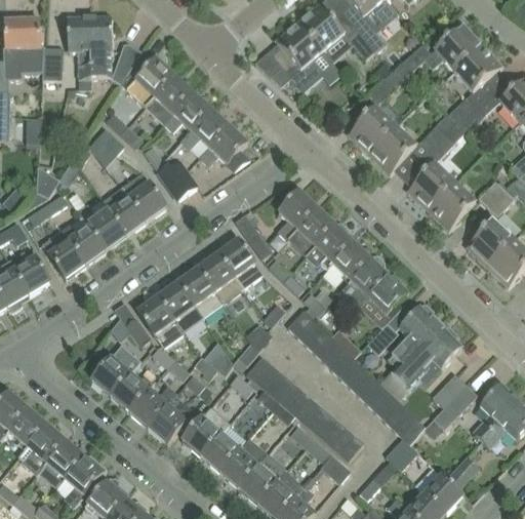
[(349,0),(352,3),(342,11),(350,21),(354,26),(375,50),(376,51),(376,52),(387,43),(377,32),(374,28),(384,20),(395,9),(387,0),(349,0)]
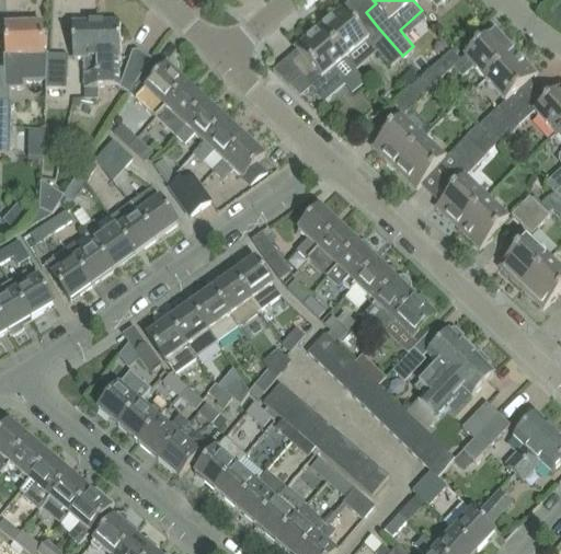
[(556,0),(548,10),(560,19),(560,0),(556,0)]
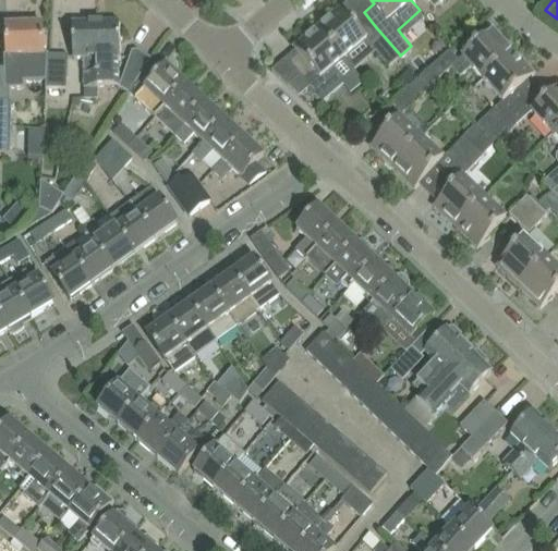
[(319,24),(318,25),(343,56),(343,54),(366,36),(366,35),(340,3),(338,4),(339,7),(331,13),(329,13),(319,21),(319,24)]
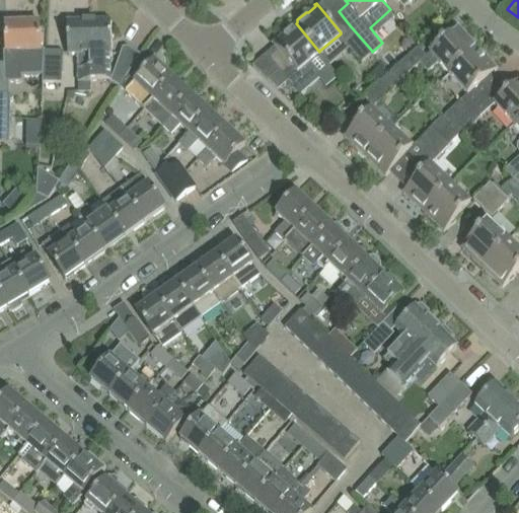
[(6,47),(3,47),(4,78),(22,78),(22,72),(44,71),(44,47),(45,47),(45,46),(41,46),(40,39),(40,18),(36,18),(35,15),(22,16),(22,19),(5,19),(6,47)]
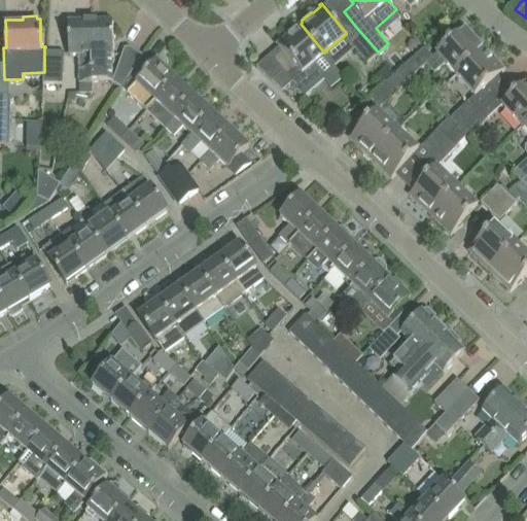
[(112,50),(113,50),(112,16),(91,18),(92,78),(93,78),(112,78),(112,50)]
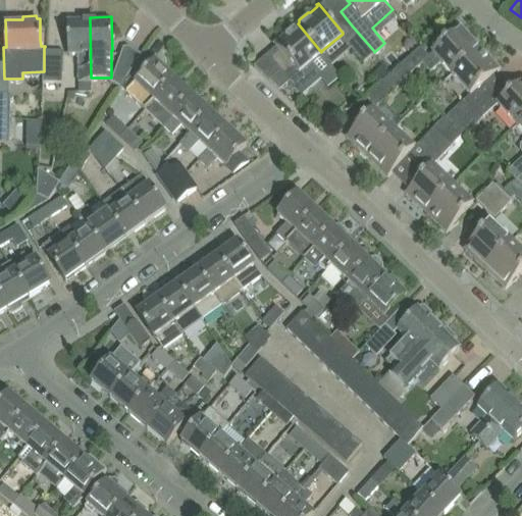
[(91,78),(90,17),(67,17),(68,52),(77,52),(79,89),(91,88),(92,78),(91,78)]
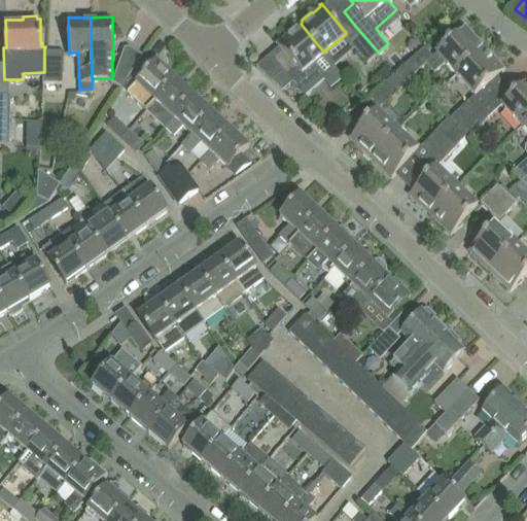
[(445,59),(455,71),(483,45),(482,44),(482,42),(475,33),(471,33),(465,27),(467,25),(465,23),(433,53),(424,43),(407,60),(415,69),(426,60),(433,69),(445,59)]
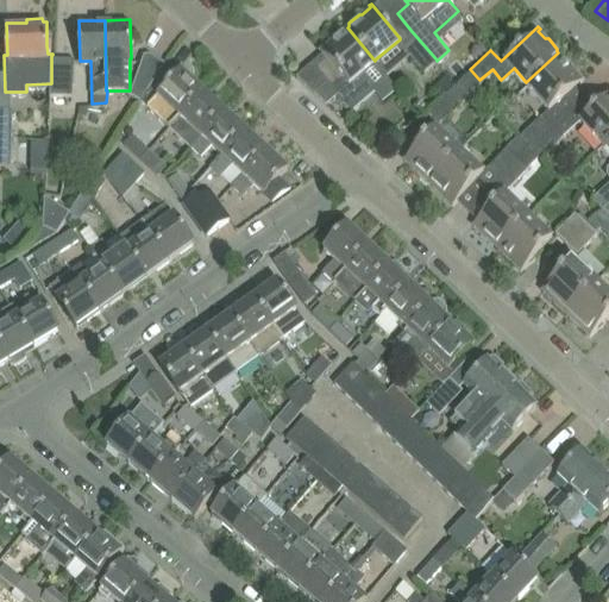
[(327,77),(314,88),(326,100),(337,91),(339,93),(337,94),(346,106),(349,104),(351,106),(375,86),(362,71),(375,61),(347,27),(345,29),(341,27),(332,37),(332,41),(324,46),(322,45),(320,46),(322,49),(326,54),(334,63),(324,71),(324,70),(322,71),(327,77)]
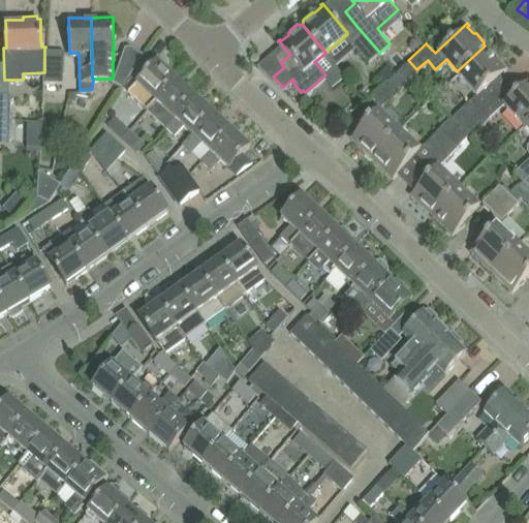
[(368,59),(378,51),(356,26),(347,33),(347,34),(368,59)]
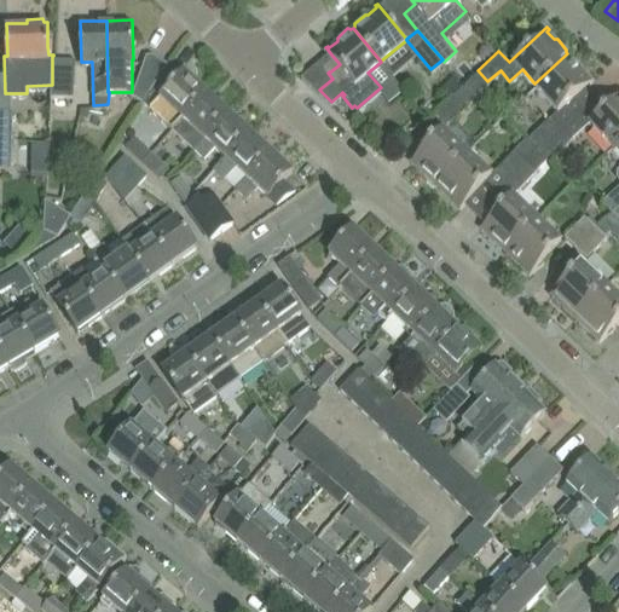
[(143,99),(167,61),(152,51),(146,52),(132,92),(143,99)]
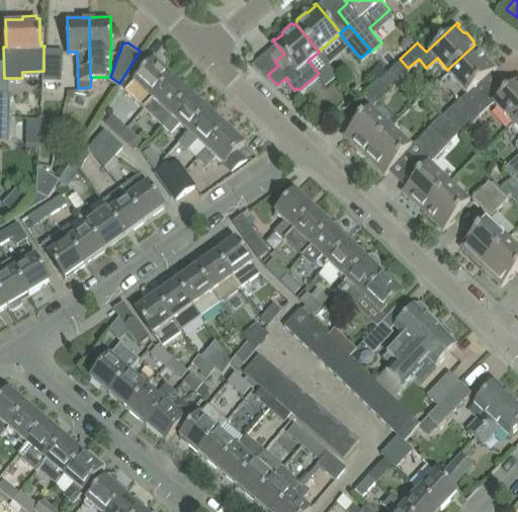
[(475,45),(447,70),(466,90),(477,81),(496,65),(494,63),(492,65),(486,58),(487,55),(479,47),(476,47),(475,45)]
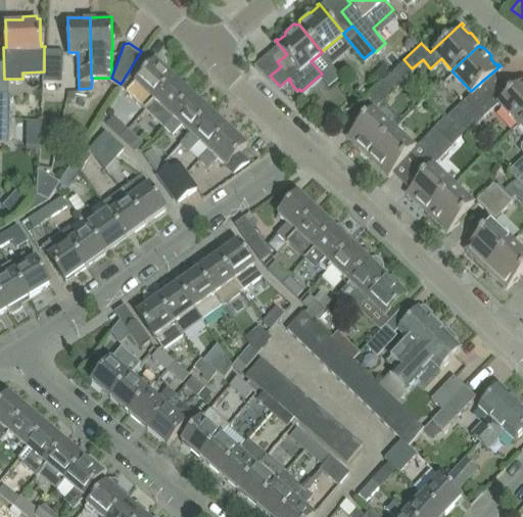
[(63,46),(45,46),(46,78),(64,78),(63,46)]
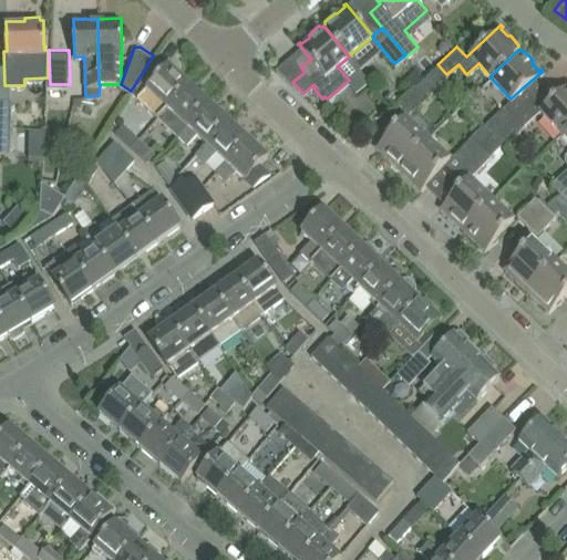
[(150,61),(135,84),(131,91),(156,114),(188,81),(169,64),(171,63),(169,62),(161,71),(150,61)]
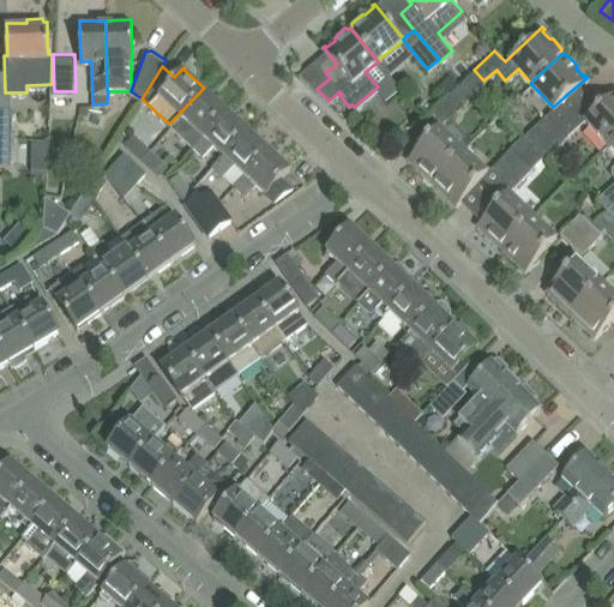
[(473,91),(462,80),(432,110),(444,121),(473,91)]
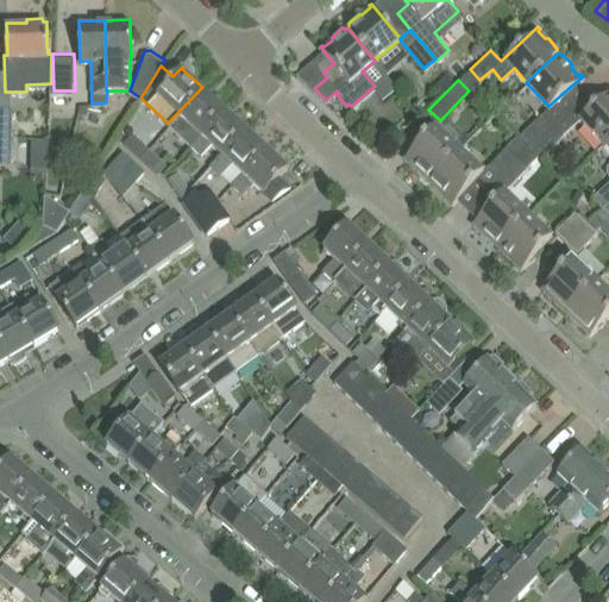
[(202,87),(168,123),(189,143),(200,131),(224,107),(202,87)]
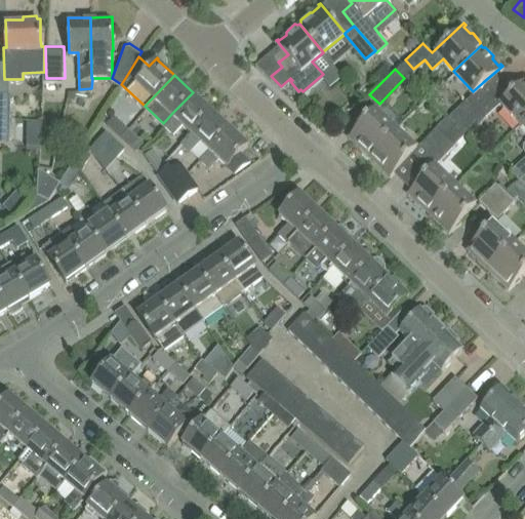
[(524,77),(499,101),(519,121),(524,116),(524,77)]
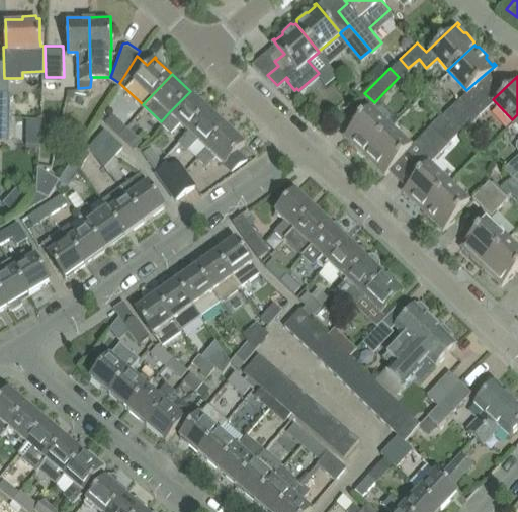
[(441,112),(450,120),(451,118),(452,120),(470,103),(485,90),(477,81),(466,90),(444,110),(441,112)]
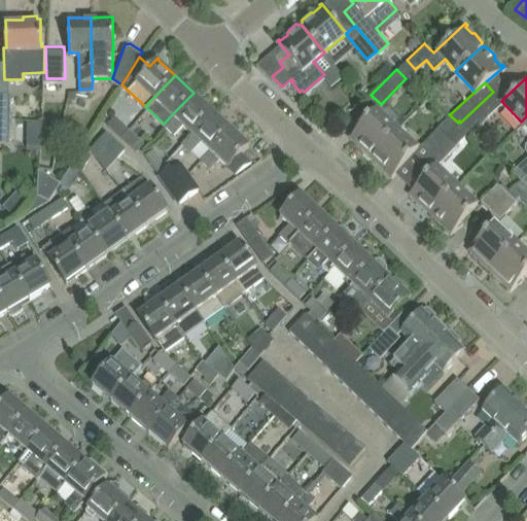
[(0,91),(0,140),(9,141),(10,92),(0,91)]
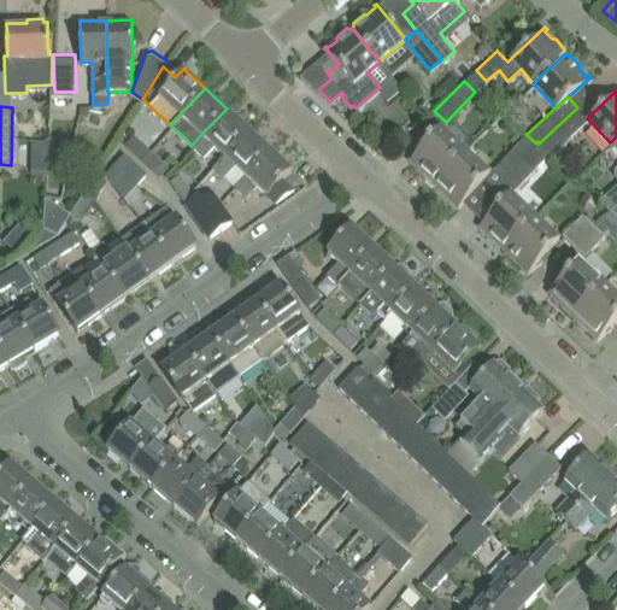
[(550,154),(587,118),(577,107),(560,123),(539,144),(547,152),(550,154)]
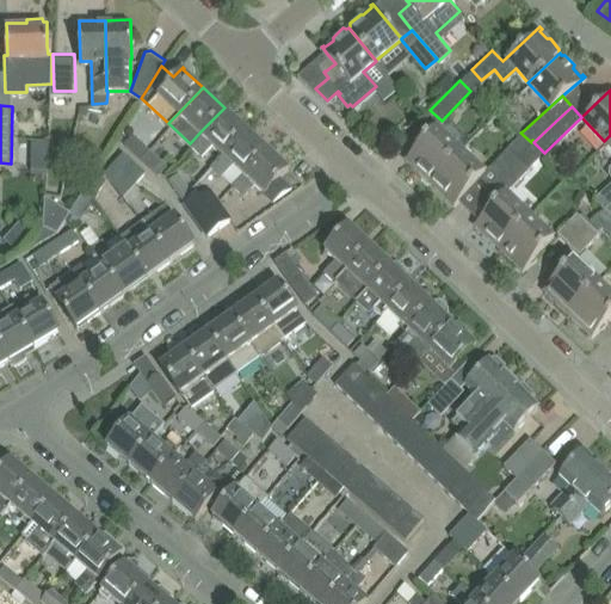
[(224,108),(201,131),(190,143),(202,154),(213,142),(222,152),(245,127),(224,108)]
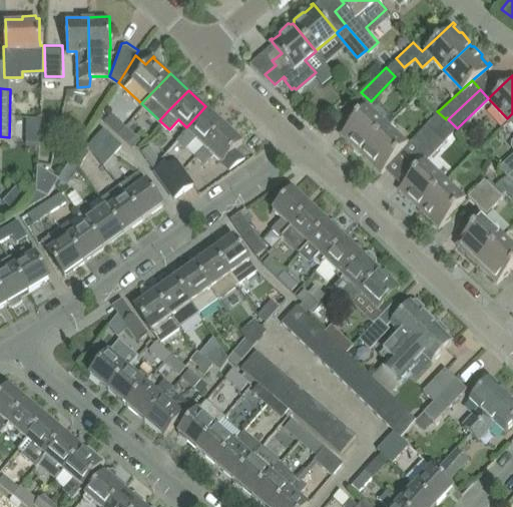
[(355,116),(341,130),(343,132),(344,130),(351,137),(350,139),(359,147),(362,147),(363,148),(387,122),(367,103),(355,116)]
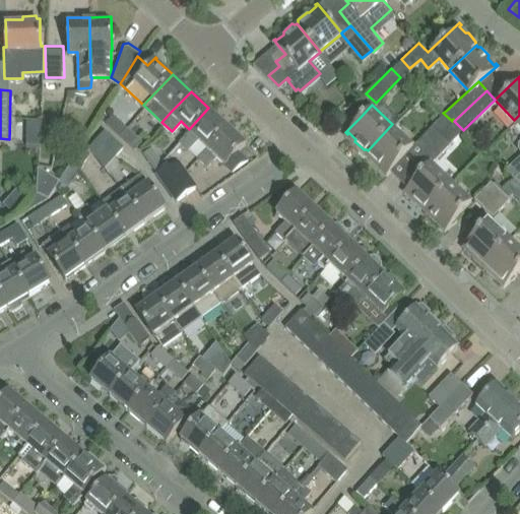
[(208,108),(189,129),(179,139),(188,147),(198,137),(206,144),(197,154),(198,155),(226,125),(208,108)]
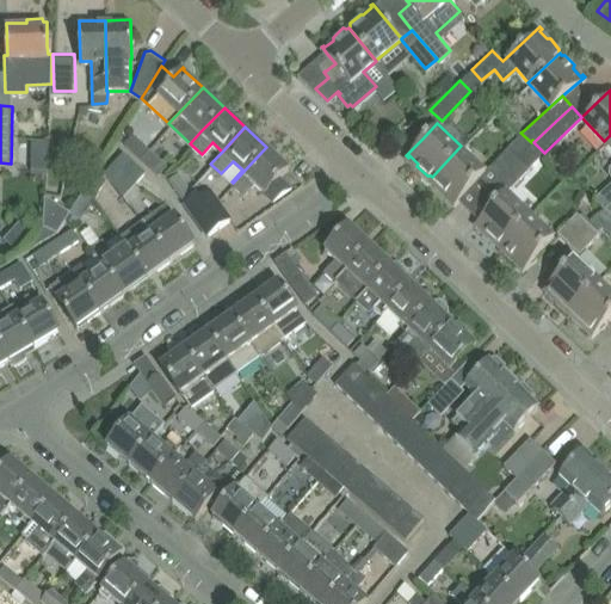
[(148,146),(131,131),(123,140),(140,154),(148,146)]
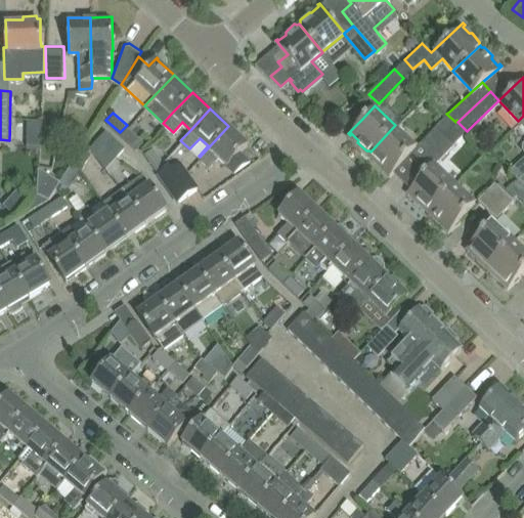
[(428,150),(445,132),(455,122),(446,114),(436,124),(420,141),(428,150)]
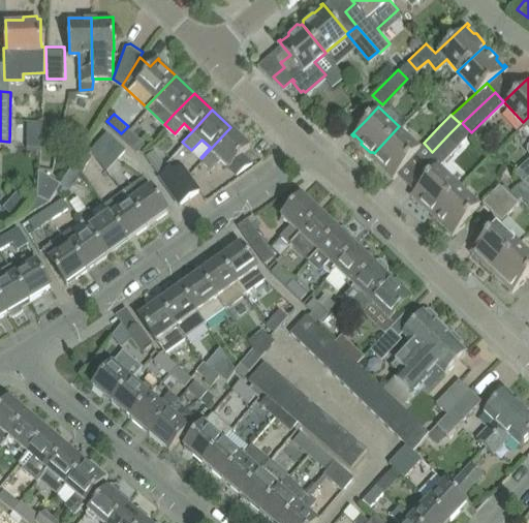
[(469,130),(462,123),(461,121),(460,123),(449,133),(432,152),(442,160),(459,143),(458,142),(469,130)]
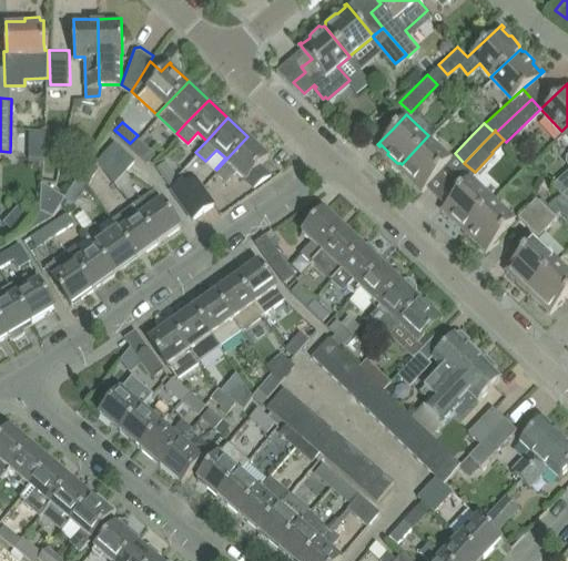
[(138,135),(130,143),(145,157),(153,150),(138,135)]
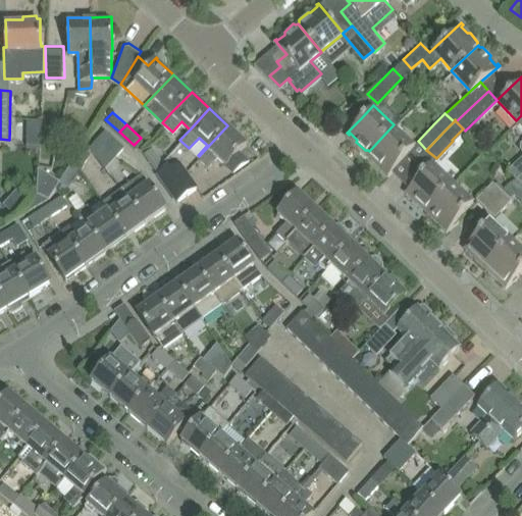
[(394,124),(369,151),(370,152),(370,155),(378,163),(381,163),(387,169),(386,170),(387,172),(393,167),(415,144),(394,124)]
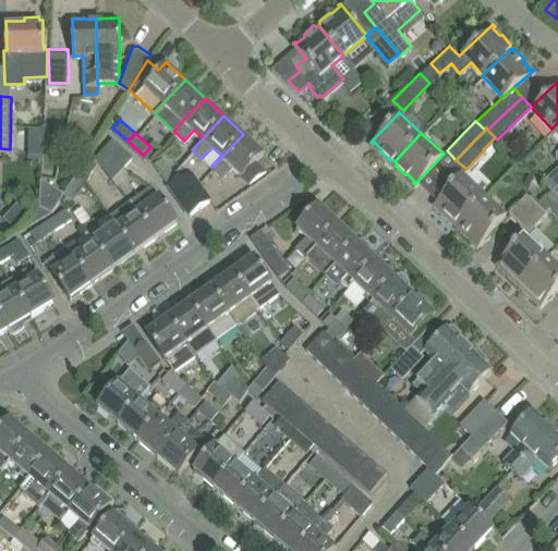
[(263,149),(262,150),(243,134),(213,167),(215,169),(221,175),(232,164),(242,173),(241,174),(249,181),(265,169),(255,159),(264,150),(263,149)]
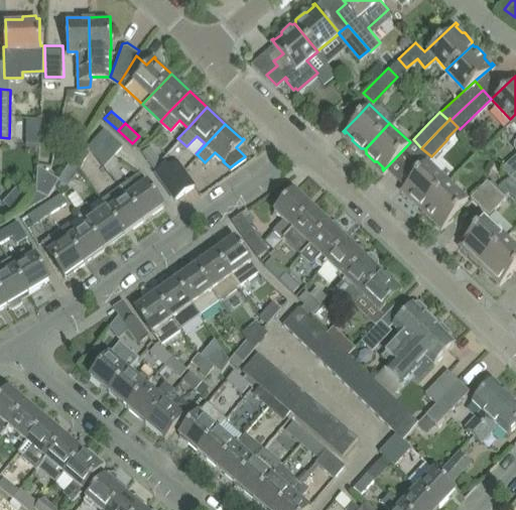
[(122,141),(103,125),(88,143),(94,151),(103,140),(115,150),(122,141)]
